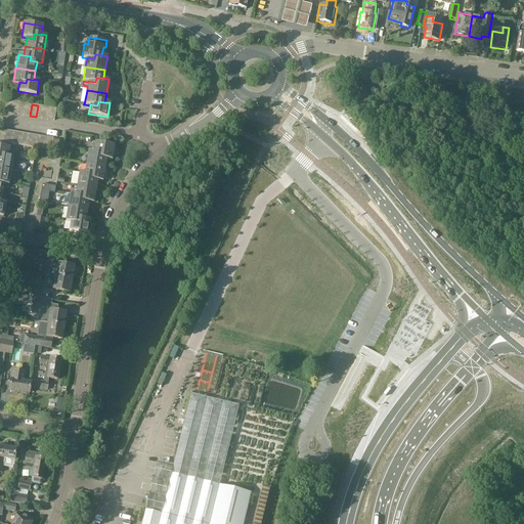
[(44,106),(38,105),(36,117),(42,118),(44,106)]
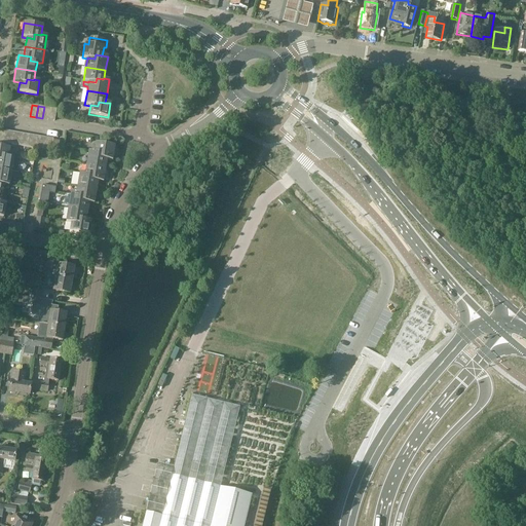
[(48,120),(50,108),(44,107),(42,118),(48,120)]
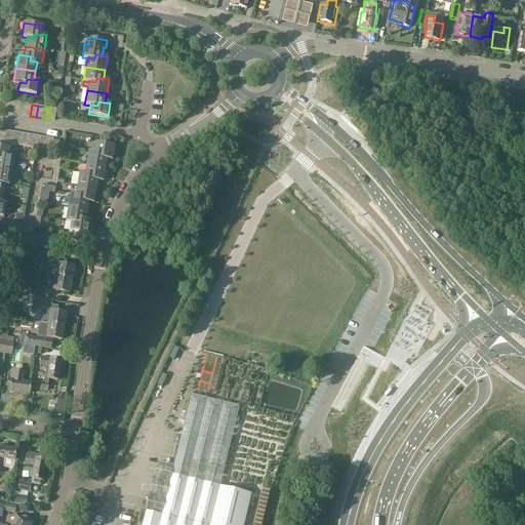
[(56,109),(50,108),(48,120),(54,121),(56,109)]
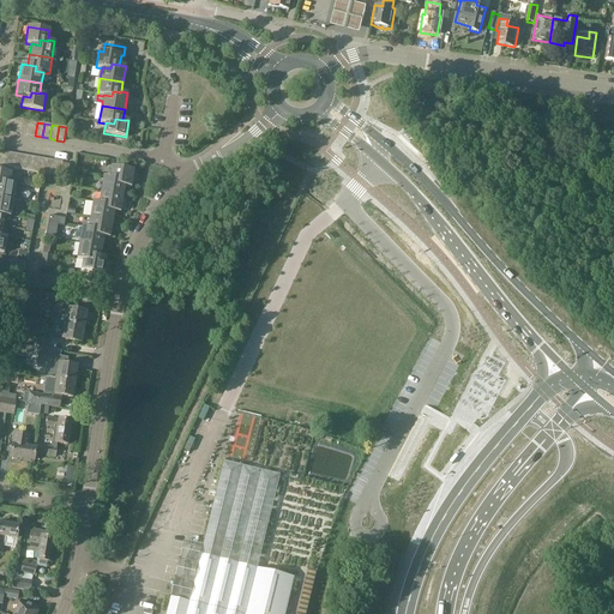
[(1,167),(5,168),(8,168),(11,154),(4,152),(1,167)]
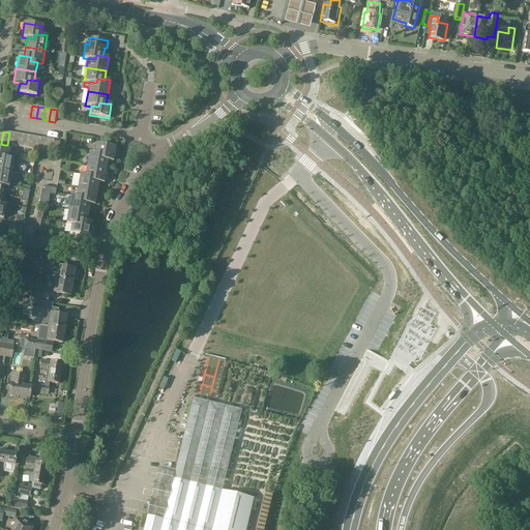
[(7,145),(10,145),(13,146),(16,134),(9,133),(7,145)]
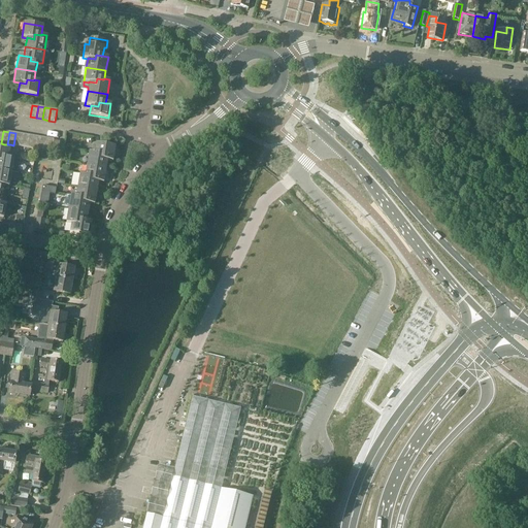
[(13,145),(20,146),(23,134),(15,133),(13,145)]
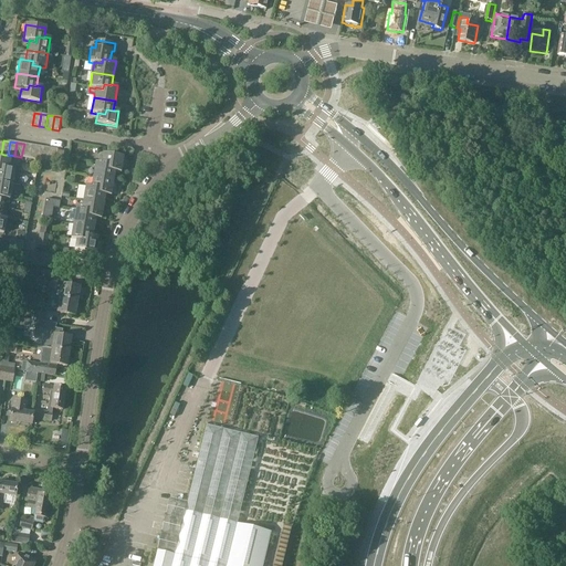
[(21,157),(28,158),(31,145),(24,144),(21,157)]
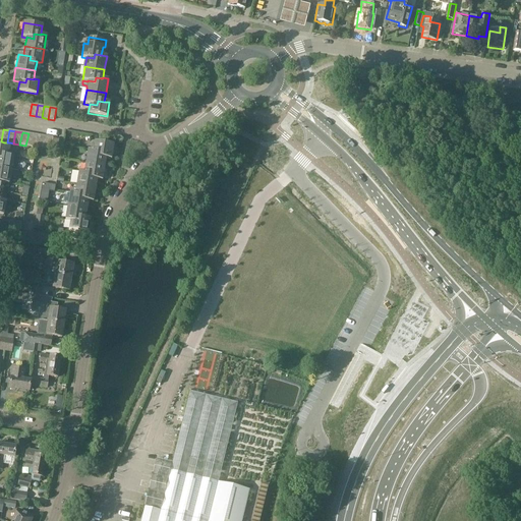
[(32,147),(39,148),(40,135),(34,134),(32,147)]
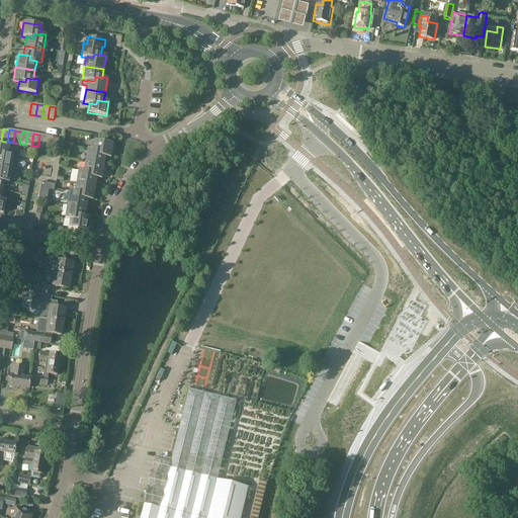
[(44,148),(47,137),(39,135),(38,147),(44,148)]
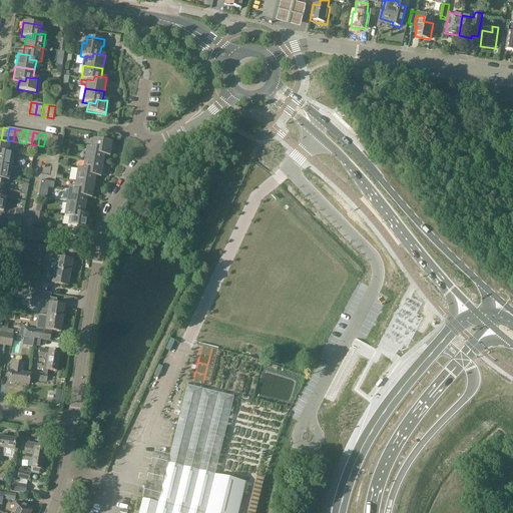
[(49,148),(49,149),(52,137),(51,136),(51,135),(46,135),(43,146),(49,147),(49,148)]
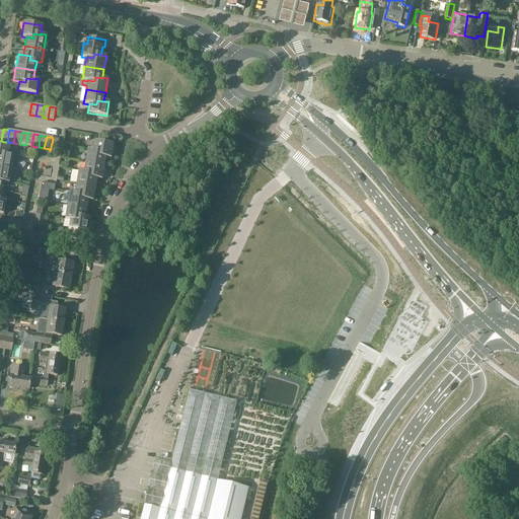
[(53,139),(50,151),(56,152),(59,140),(53,139)]
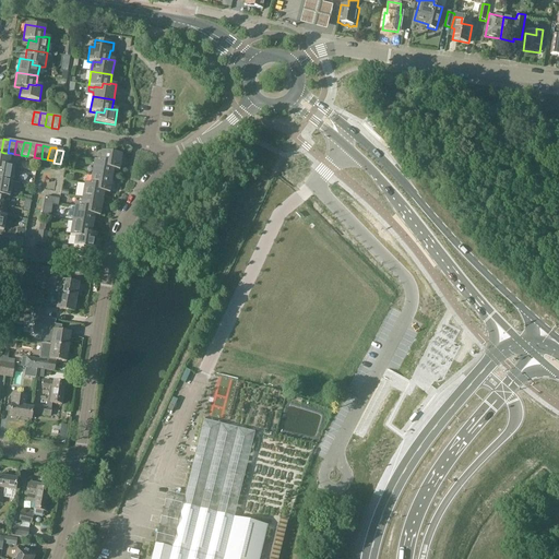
[(114,170),(119,171),(122,156),(100,152),(99,162),(99,163),(106,164),(106,169),(114,170)]
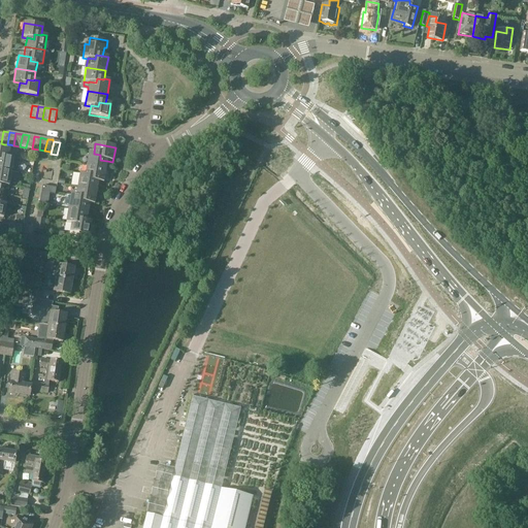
[(0,160),(1,161),(2,157),(9,158),(9,157),(10,149),(9,149),(10,144),(7,144),(4,144),(4,147),(0,146),(0,160)]
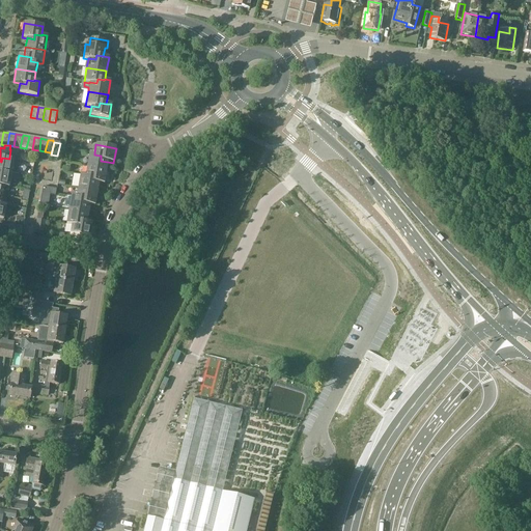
[(89,152),(86,166),(107,169),(108,162),(101,161),(101,156),(94,155),(94,154),(89,152)]
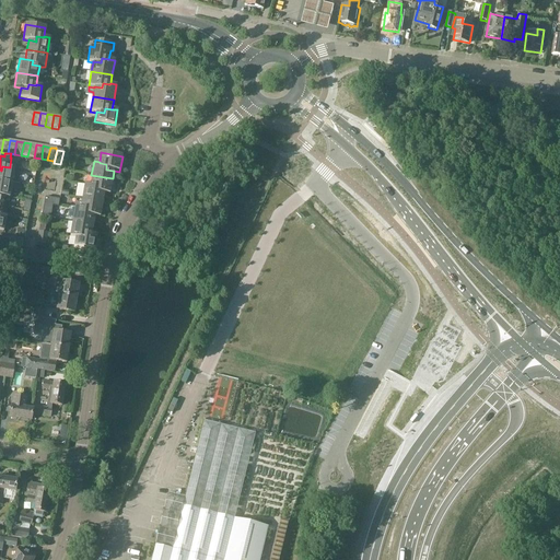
[(0,179),(12,182),(14,167),(10,166),(10,167),(2,166),(1,171),(0,170),(0,179)]
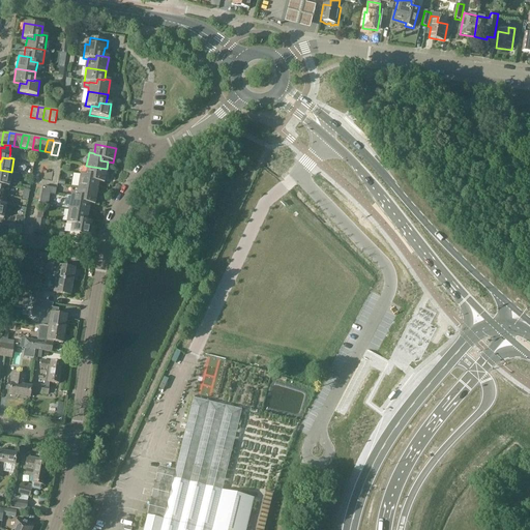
[(99,182),(98,183),(104,184),(107,169),(86,166),(85,175),(85,176),(91,177),(91,181),(99,182)]
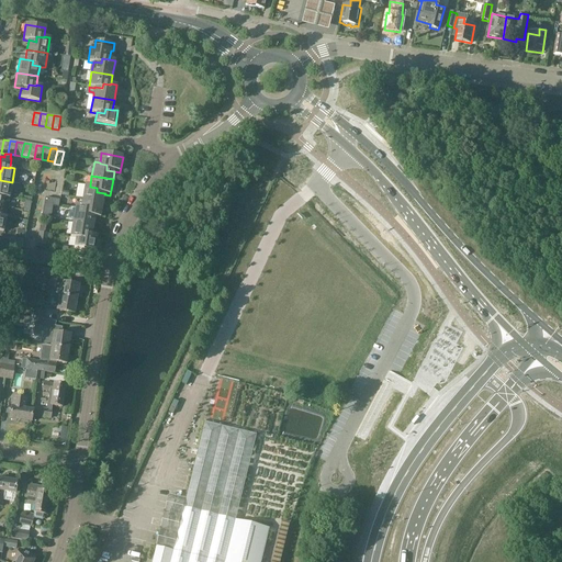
[(0,195),(4,197),(10,198),(12,182),(0,180),(0,195)]
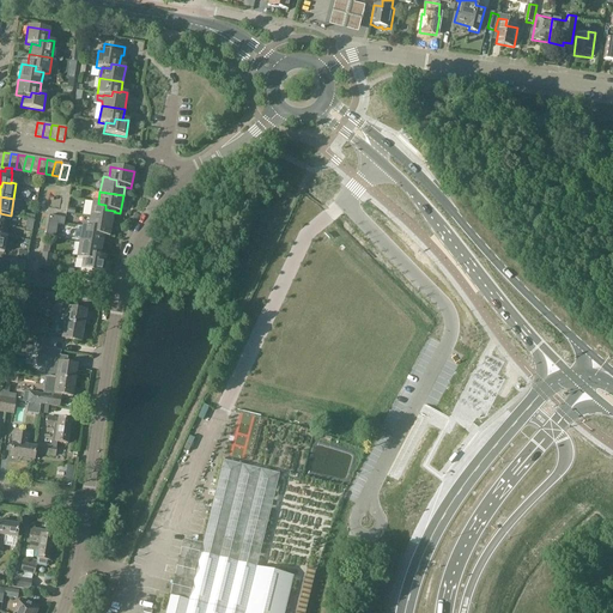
[(92,201),(90,217),(113,222),(114,212),(115,211),(105,210),(105,205),(98,204),(98,202),(92,201)]
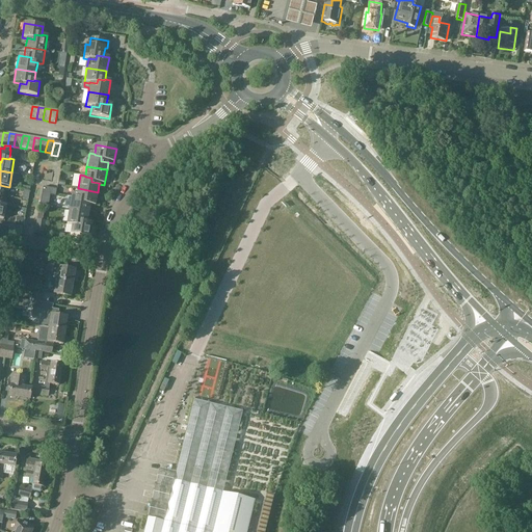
[(0,194),(2,195),(3,191),(8,192),(9,187),(4,186),(0,185),(0,194)]
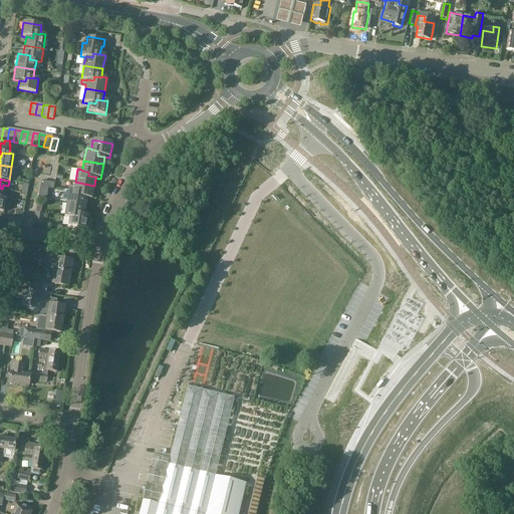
[(53,190),(54,184),(41,182),(38,198),(46,199),(48,189),(53,190)]
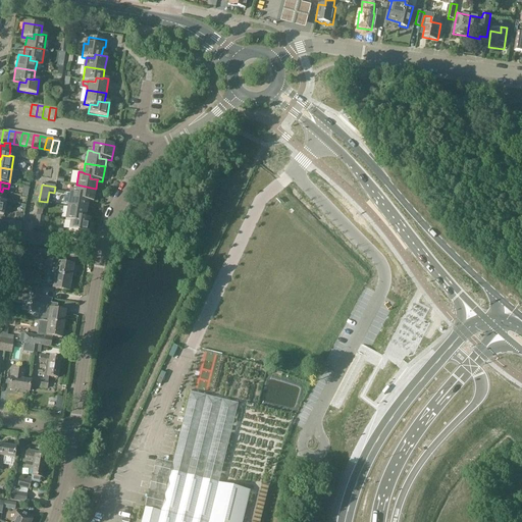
[(89,201),(89,202),(94,203),(96,189),(76,185),(74,194),(74,195),(82,196),(81,200),(89,201)]
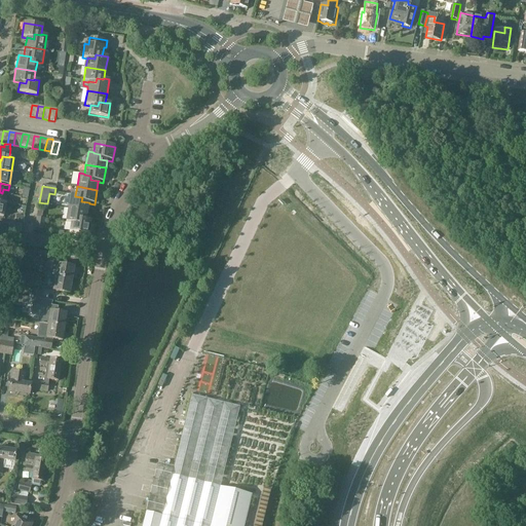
[(70,194),(68,209),(87,212),(89,203),(89,202),(81,201),(82,197),(75,196),(75,195),(70,194)]
